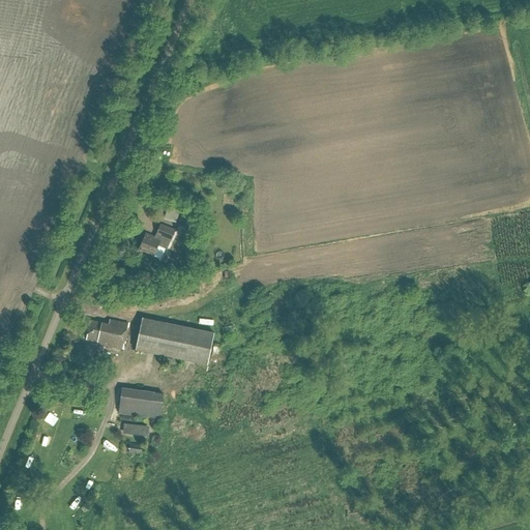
[(179,222),(189,226),(194,215),(183,211),(179,222)]
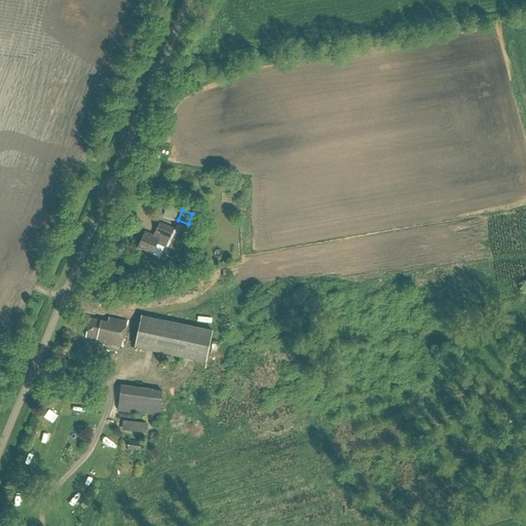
[(163,224),(174,226),(176,218),(165,216),(163,224)]
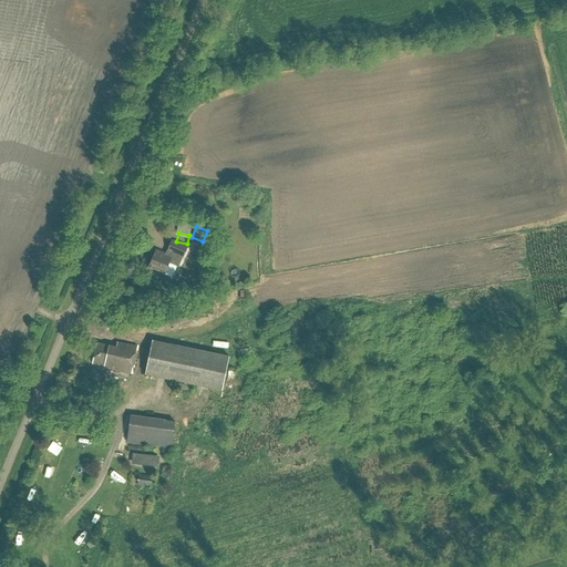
[(183,257),(187,246),(172,239),(166,254),(155,250),(148,268),(164,275),(173,253),(183,257)]
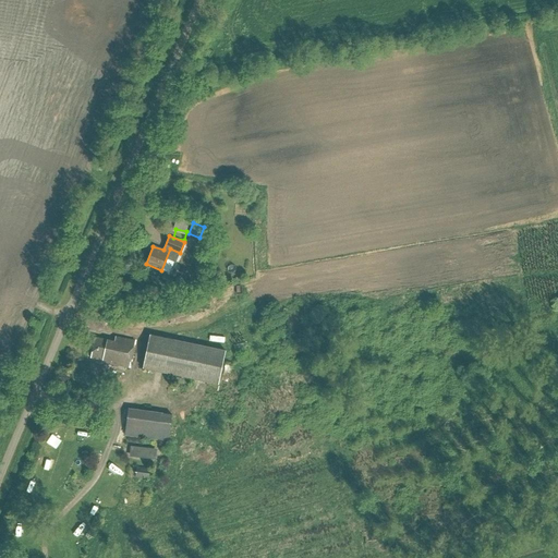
[(219,385),(226,351),(150,335),(144,368),(219,385)]
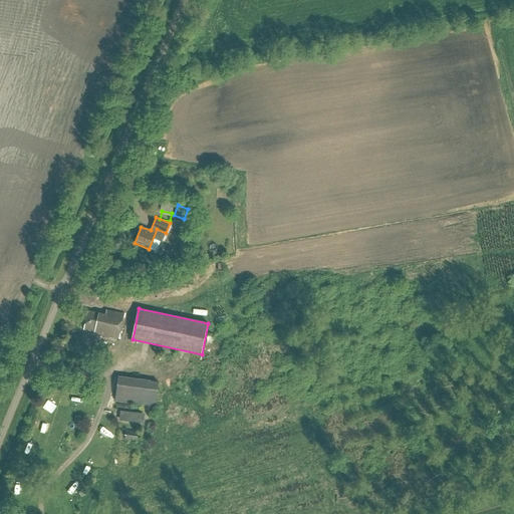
[(118,338),(124,313),(105,310),(104,314),(87,311),(83,329),(94,331),(93,333),(118,338)]
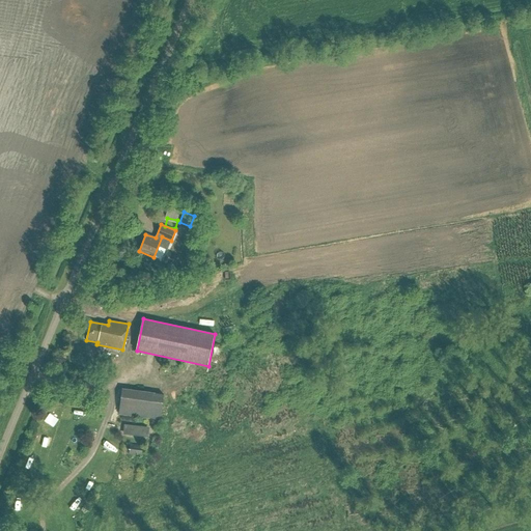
[(161,420),(164,394),(122,388),(119,415),(161,420)]
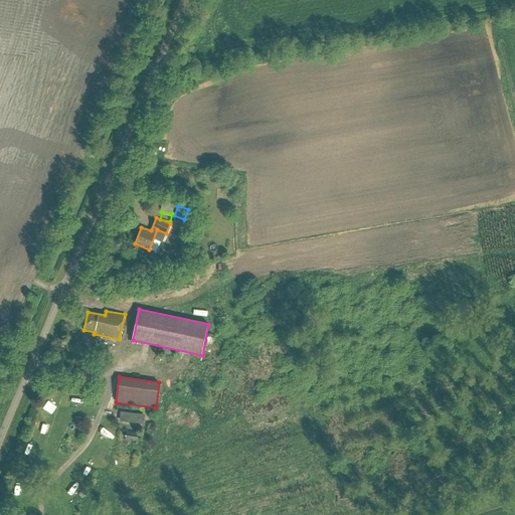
[(145,423),(146,414),(121,411),(120,421),(145,423)]
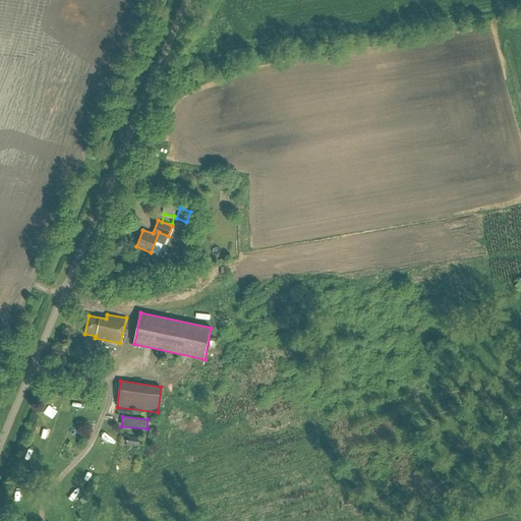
[(139,447),(140,438),(128,436),(127,446),(139,447)]
